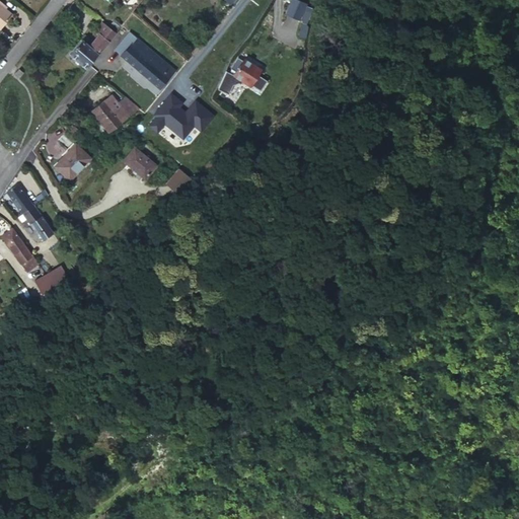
[(299,19),(305,4),(297,0),(290,0),(286,14),(299,19)]
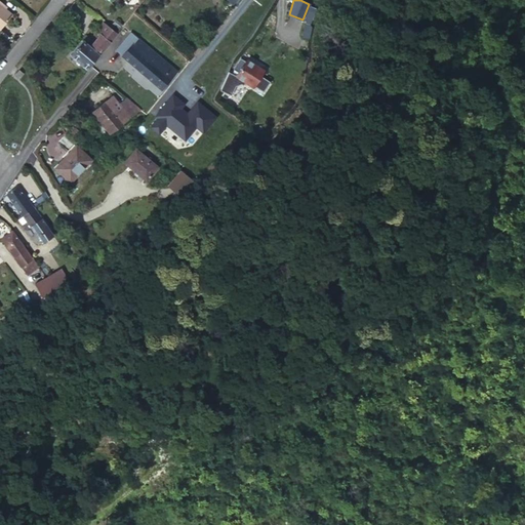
[(12,14),(1,5),(0,4),(0,30),(0,31),(12,14)]
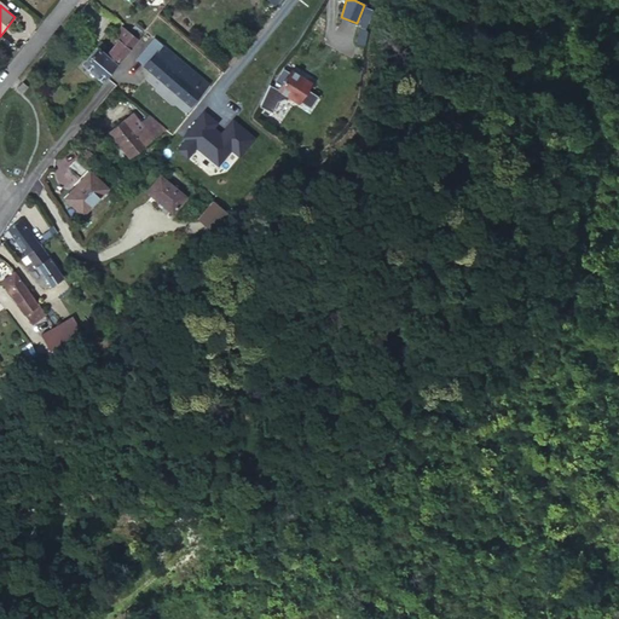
[(268,29),(262,25),(258,34),(264,38),(268,29)]
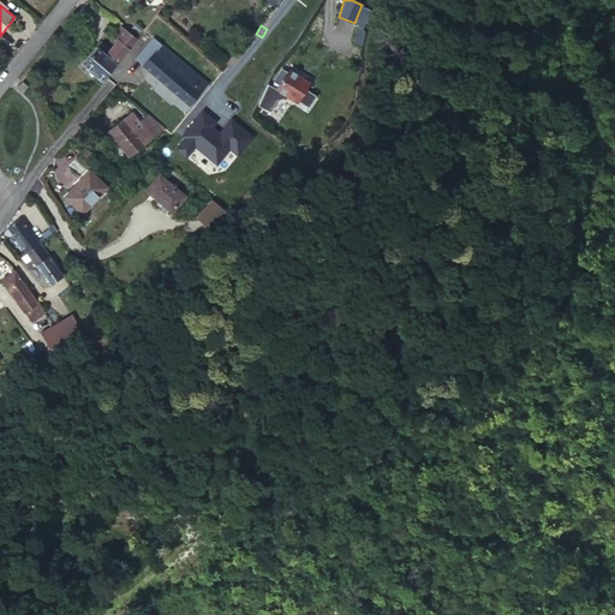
[(119,37),(125,30),(121,27),(114,34),(119,37)]
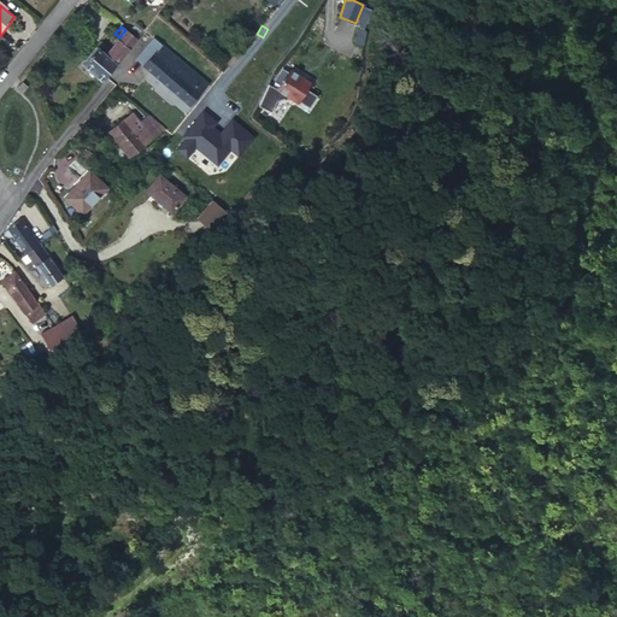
[(103,81),(136,39),(125,30),(119,37),(117,40),(105,54),(97,47),(82,64),(103,81)]
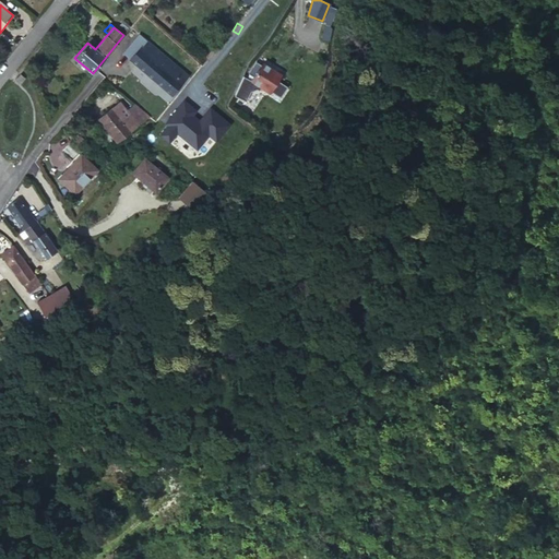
[(238,34),(233,31),(232,30),(229,34),(237,39),(240,35),(238,34)]
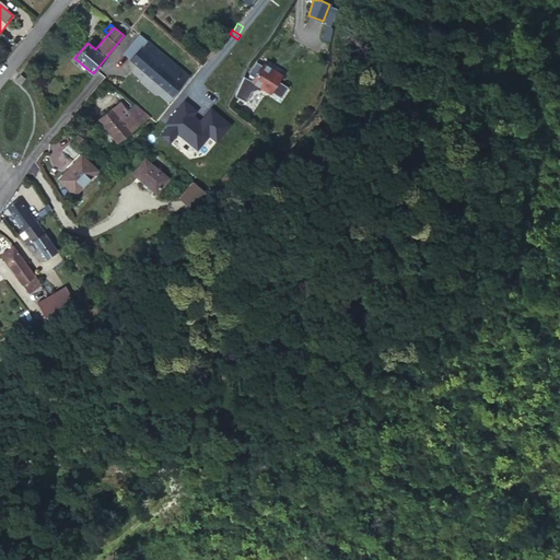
[(175,78),(182,71),(138,34),(123,53),(172,94),(182,83),(175,78)]
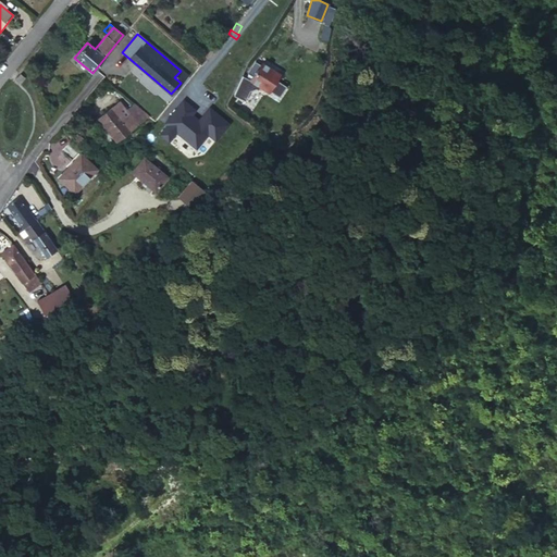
[(222,65),(230,54),(223,49),(214,60),(222,65)]
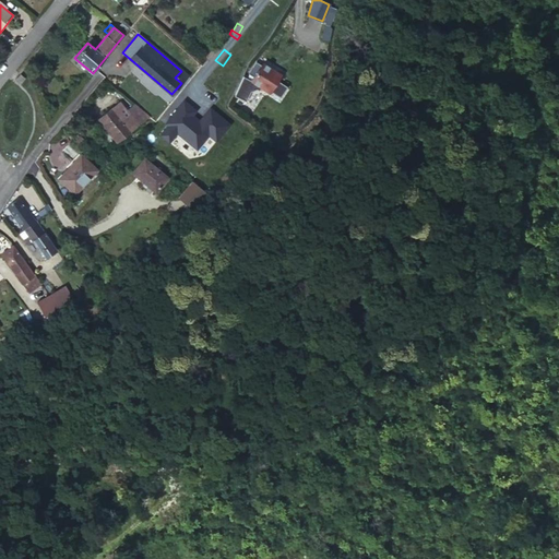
[(266,64),(263,62),(262,64),(257,61),(248,73),(254,78),(251,81),(269,93),(281,75),(280,74),(266,64)]
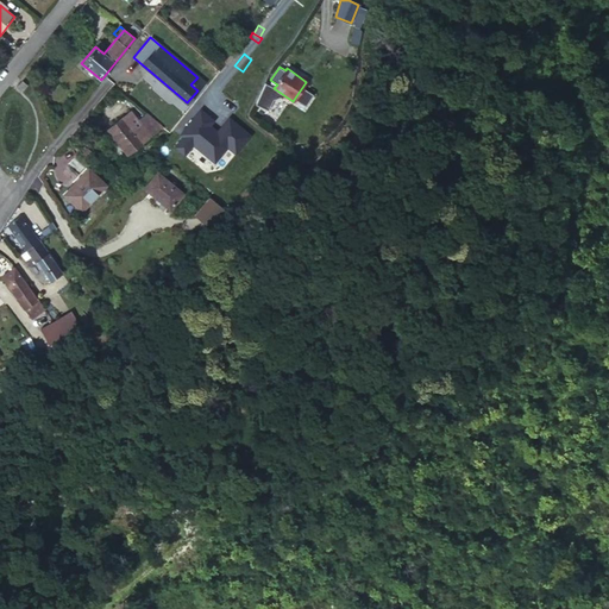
[(293,67),(290,70),(305,81),(308,76),(293,67)]
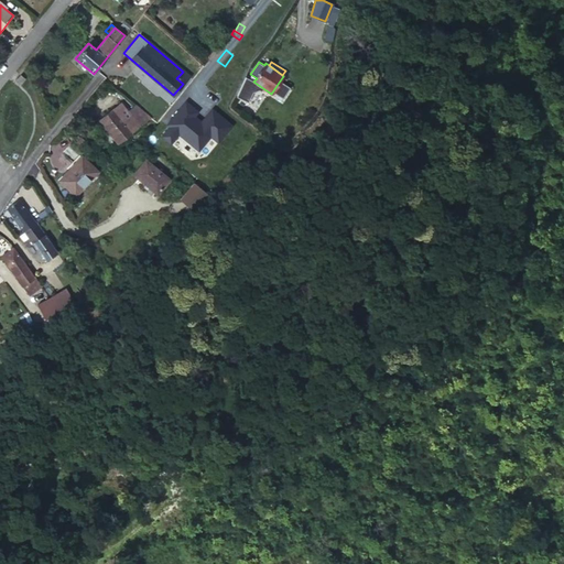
[(20,84),(25,78),(21,74),(15,80),(20,84)]
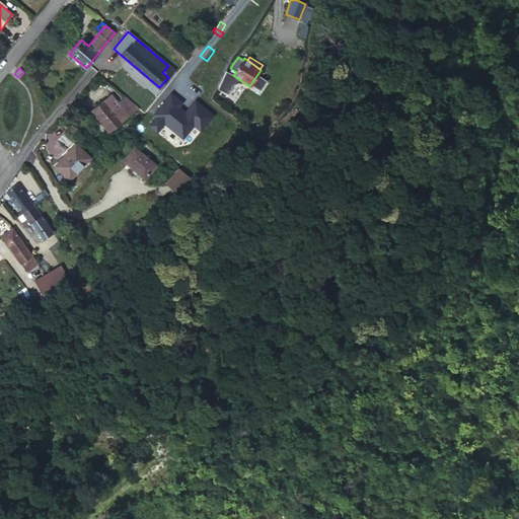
[(231,93),(237,78),(226,75),(221,90),(231,93)]
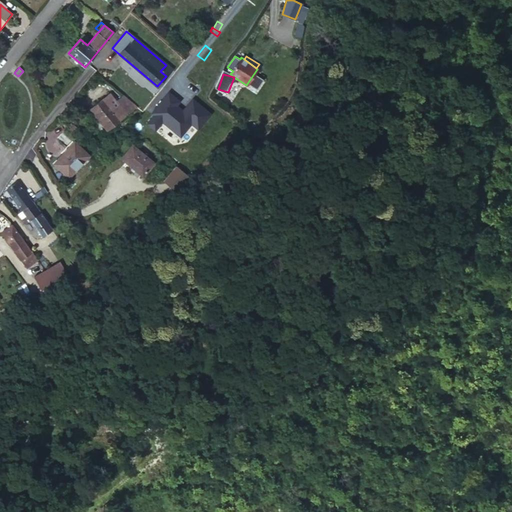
[(119,104),(116,101),(110,93),(104,98),(113,109),(119,104)]
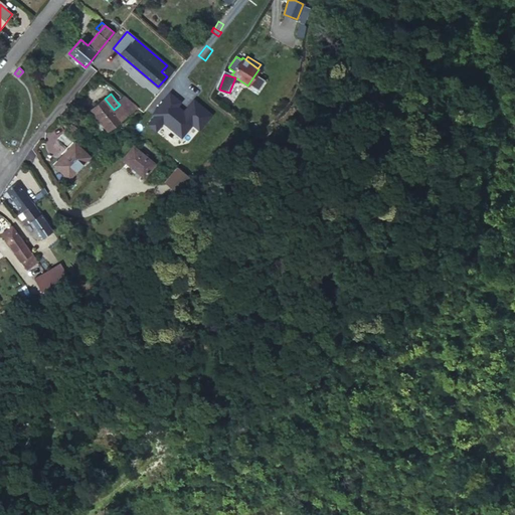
[(202,105),(206,102),(201,96),(197,99),(202,105)]
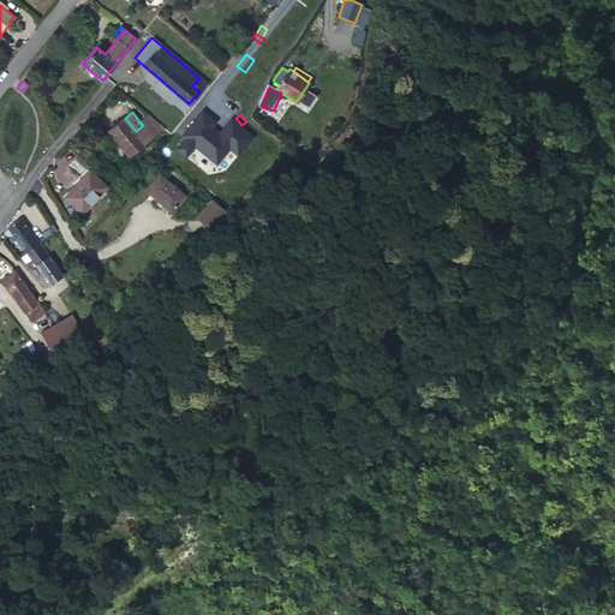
[(148,115),(139,121),(143,125),(136,131),(125,118),(105,132),(112,141),(114,138),(129,156),(165,129),(148,115)]
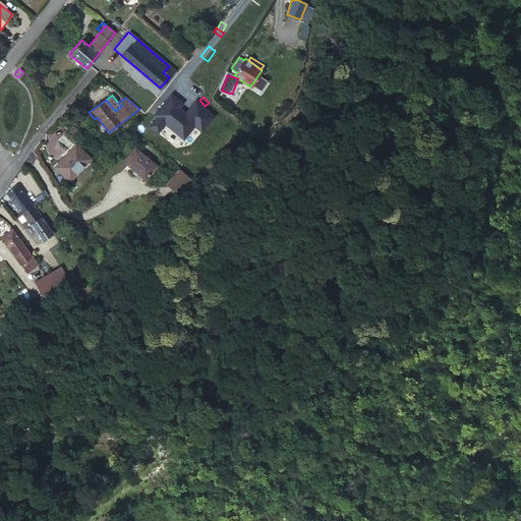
[(69,180),(91,158),(75,143),(54,167),(69,180)]
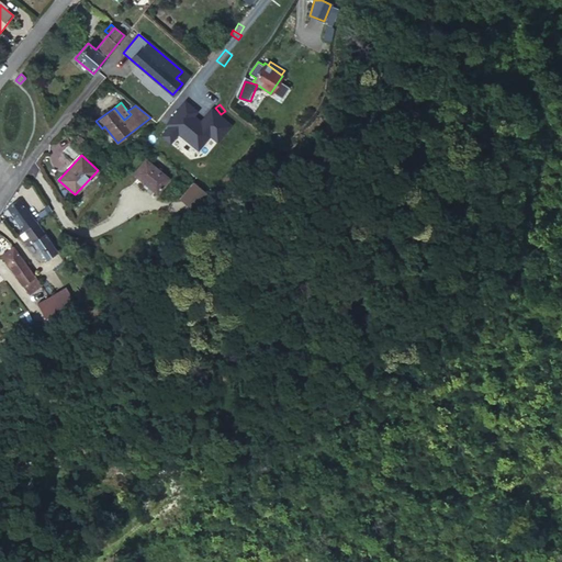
[(156,193),(168,178),(145,159),(133,173),(156,193)]
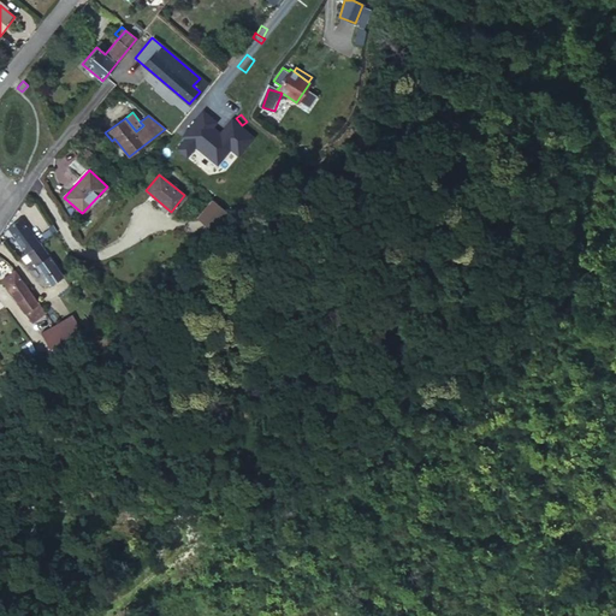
[(218,219),(223,212),(211,201),(197,217),(209,227),(218,219)]
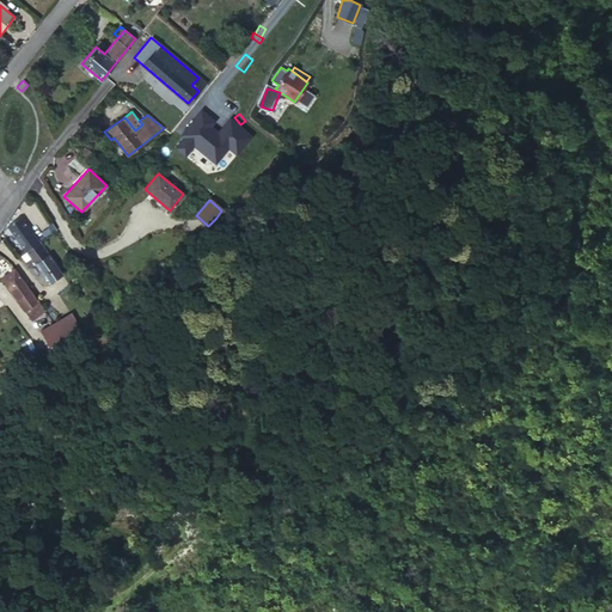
[(222,222),(231,213),(225,207),(221,210),(216,218),(222,222)]
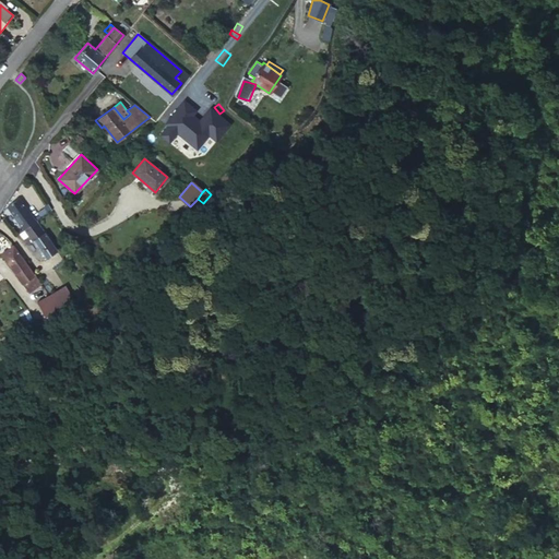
[(19,199),(15,193),(10,201),(11,204),(7,206),(22,229),(35,221),(20,199),(19,199)]
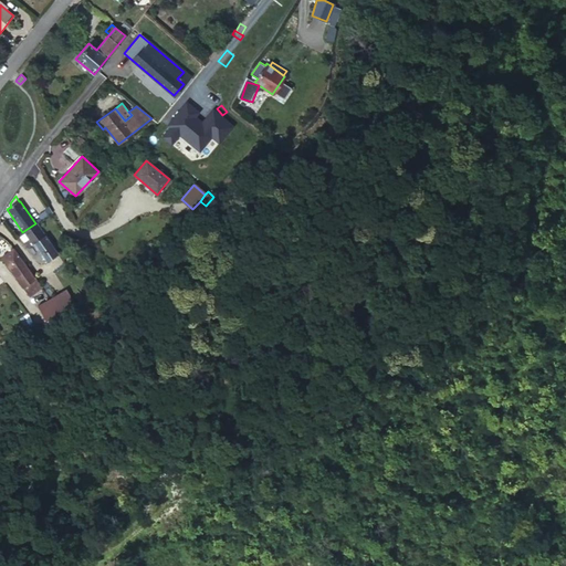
[(188,226),(192,220),(188,216),(182,221),(188,226)]
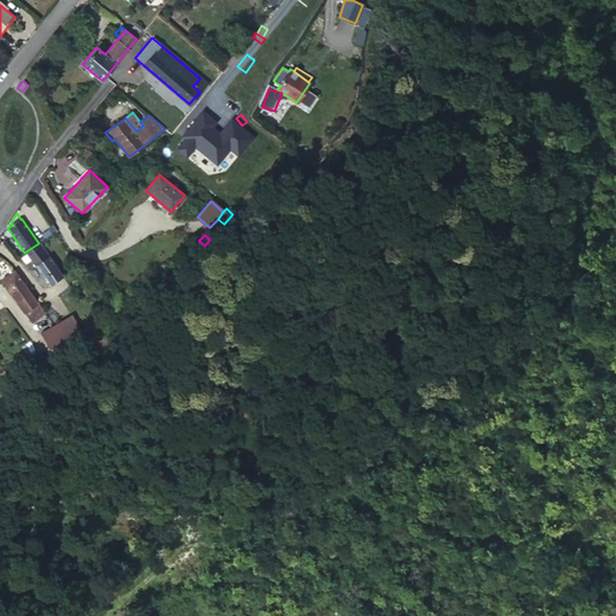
[(61,276),(39,243),(24,253),(25,254),(21,258),(24,264),(30,259),(48,285),(61,276)]
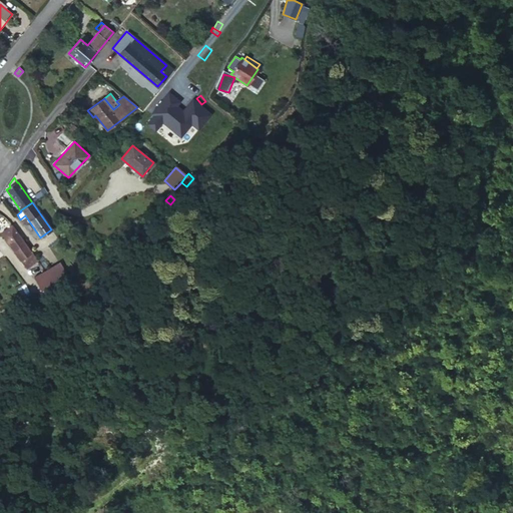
[(26,269),(37,260),(11,224),(0,232),(26,269)]
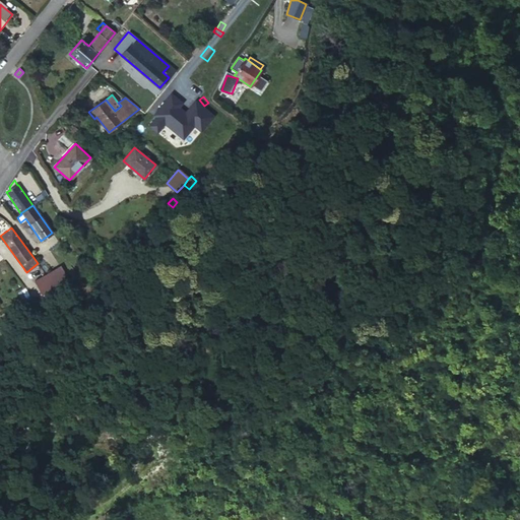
[(69,278),(75,274),(68,261),(62,265),(69,278)]
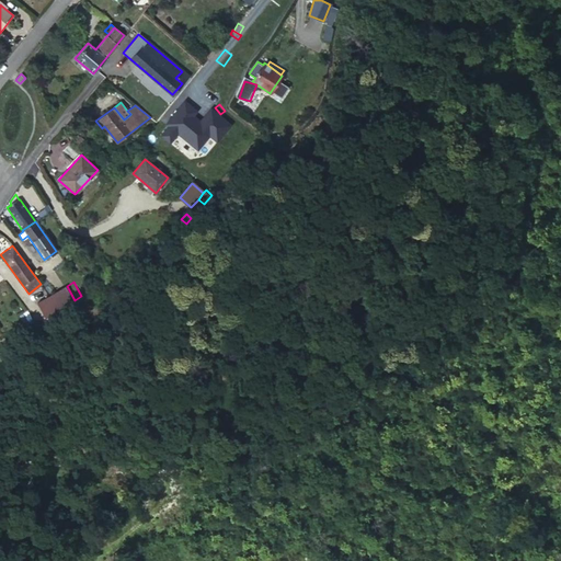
[(68,313),(86,304),(81,296),(75,300),(67,286),(49,296),(54,302),(59,309),(64,306),(68,313)]
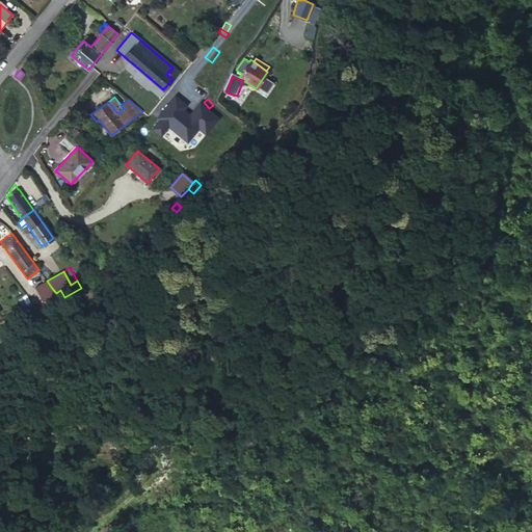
[(43,301),(56,293),(51,287),(47,281),(35,287),(43,301)]
